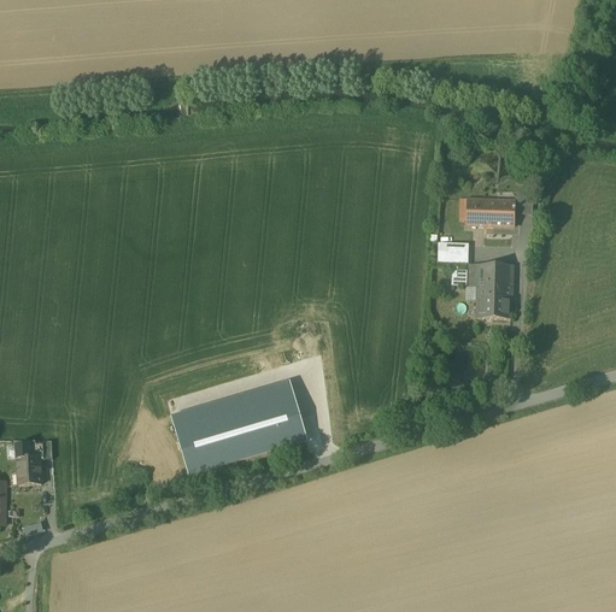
[(511,199),(465,198),(465,218),(465,224),(510,224),(511,199)]
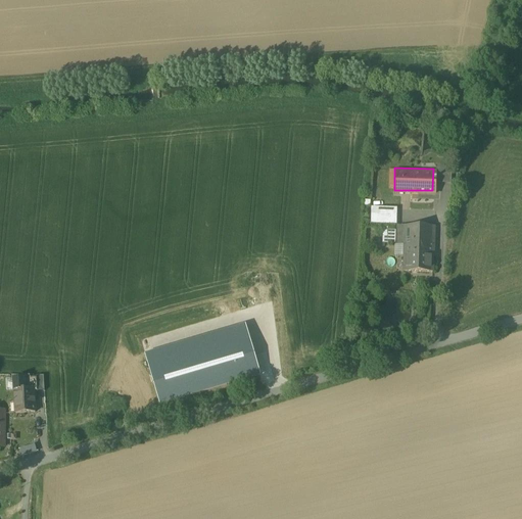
[(371,203),(371,218),(396,218),(397,203),(371,203)]
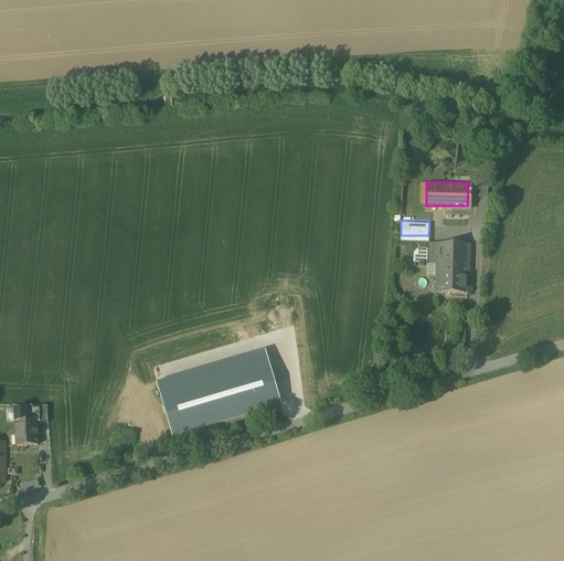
[(437,241),(428,241),(427,260),(436,260),(437,241)]
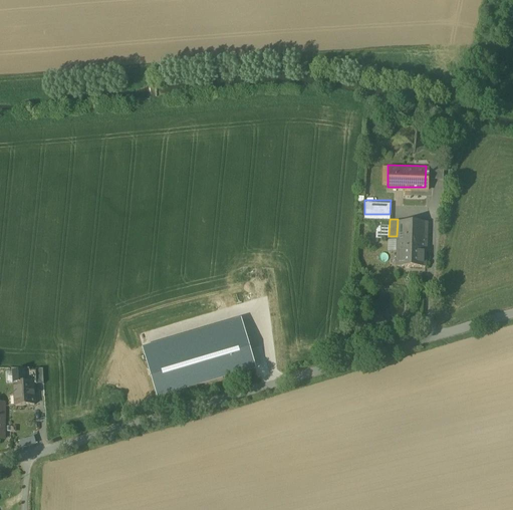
[(424,220),(398,219),(397,236),(397,240),(424,241),(424,220)]
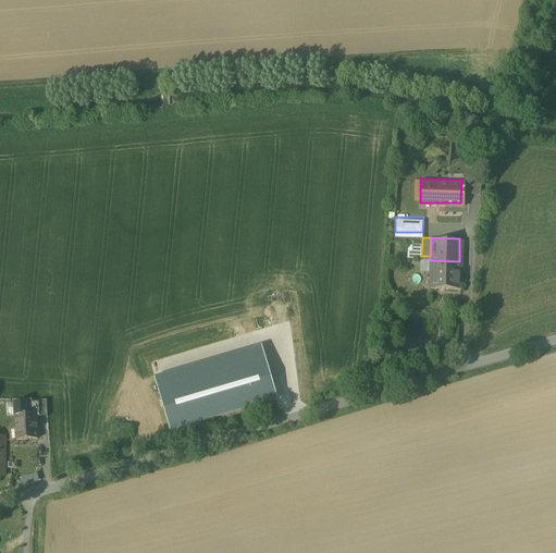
[(459,261),(430,260),(429,285),(458,286),(459,261)]
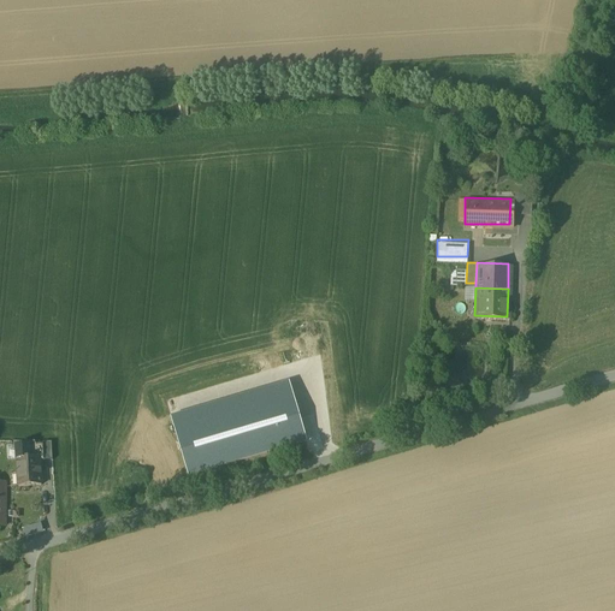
[(287,380),(172,413),(189,472),(303,438),(287,380)]
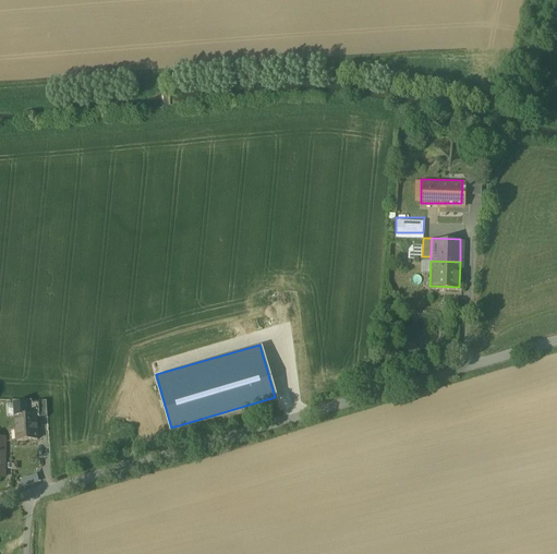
[(46,397),(38,398),(38,414),(47,413),(46,397)]
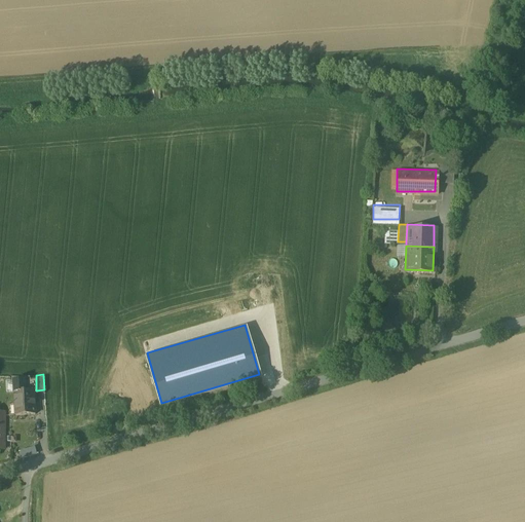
[(24,377),(13,378),(13,389),(14,412),(35,411),(33,388),(24,388),(24,377)]
